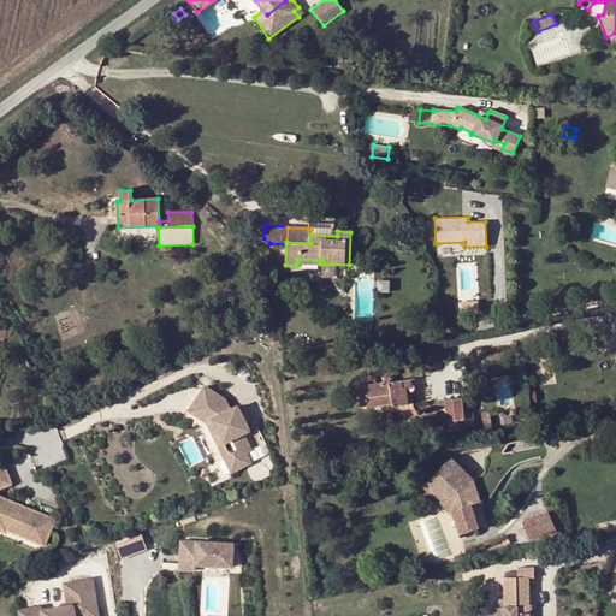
[(483,350),(486,363),(505,360),(505,357),(503,347),(483,350)]
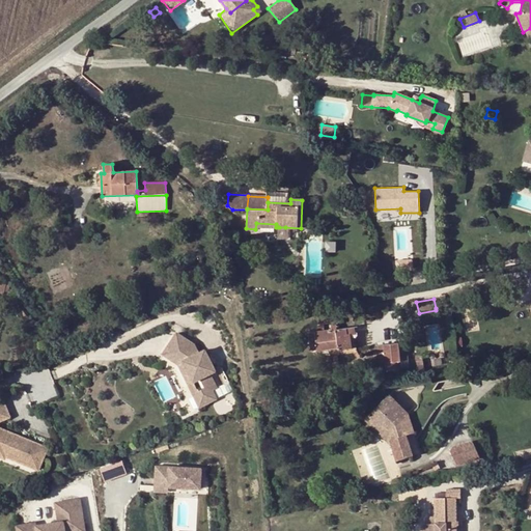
[(29,318),(24,322),(27,328),(32,325),(29,318)]
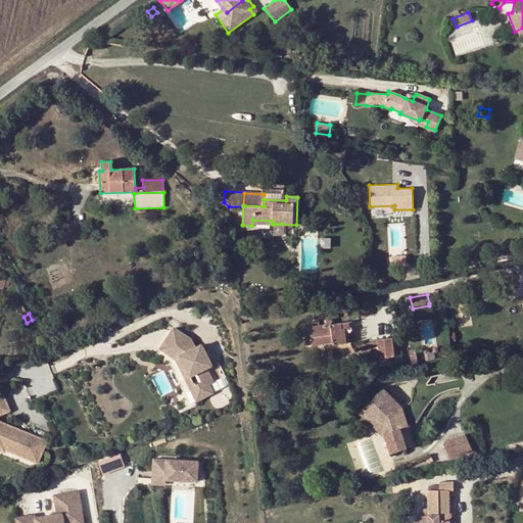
[(327,325),(303,328),(305,346),(333,342),(333,345),(347,343),(344,329),(342,329),(341,323),(330,324),(331,326),(328,327),(327,325)]
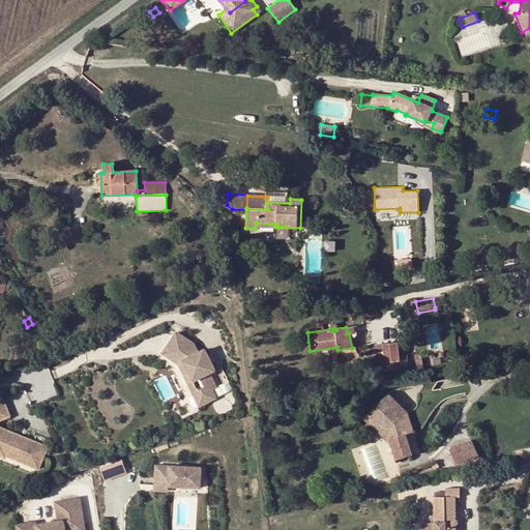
[(202,400),(213,393),(211,389),(215,387),(208,373),(215,370),(205,349),(199,352),(195,345),(179,329),(171,337),(175,341),(170,346),(181,357),(193,381),(200,377),(205,387),(198,390),(202,400)]
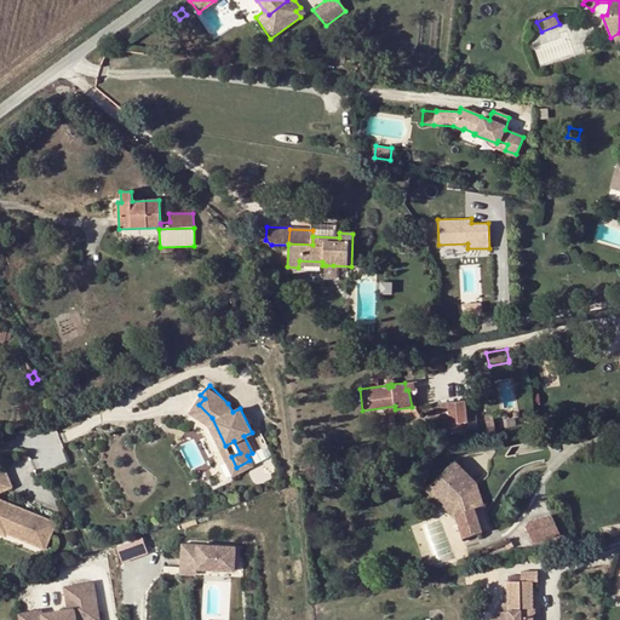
[(205,399),(200,395),(195,401),(190,406),(207,424),(233,475),(252,465),(250,460),(236,468),(225,446),(212,418),(199,405),(205,399)]
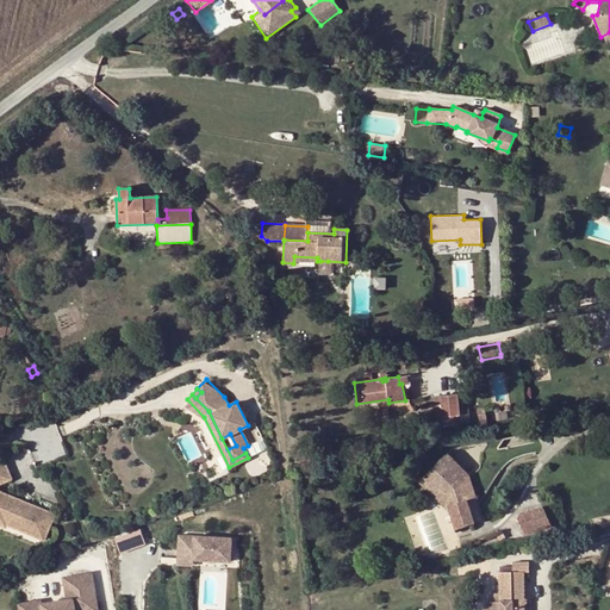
[(458,394),(440,397),(441,405),(427,406),(429,428),(443,427),(444,431),(459,430),(458,424),(461,424),(458,394)]
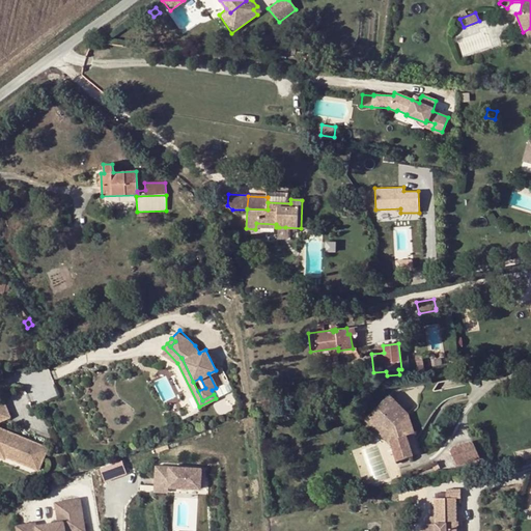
[(421,358),(420,356),(414,357),(416,367),(422,366),(421,362),(421,358)]
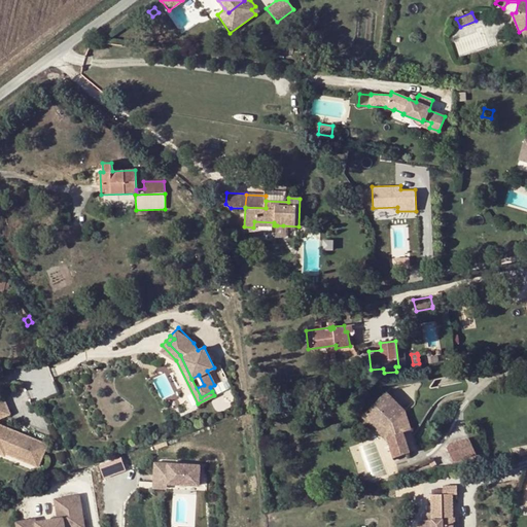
[(283,389),(282,383),(271,384),(272,391),(283,389)]
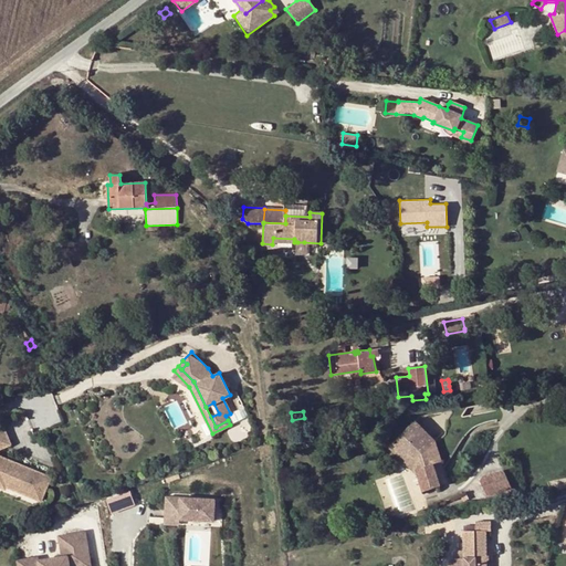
[(388,447),(397,456),(400,451),(404,451),(411,459),(418,451),(426,459),(416,470),(422,490),(439,485),(432,464),(427,446),(435,442),(413,421),(388,447)]
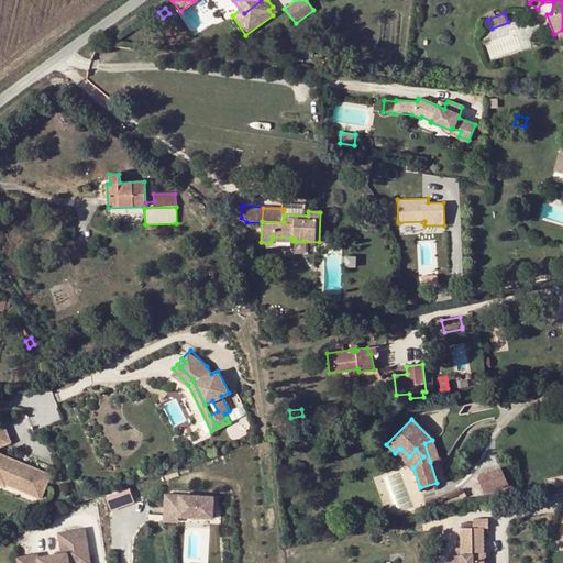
[(3,424),(0,424),(0,483),(6,485),(7,483),(41,497),(51,474),(0,453),(0,445),(11,442),(3,424)]
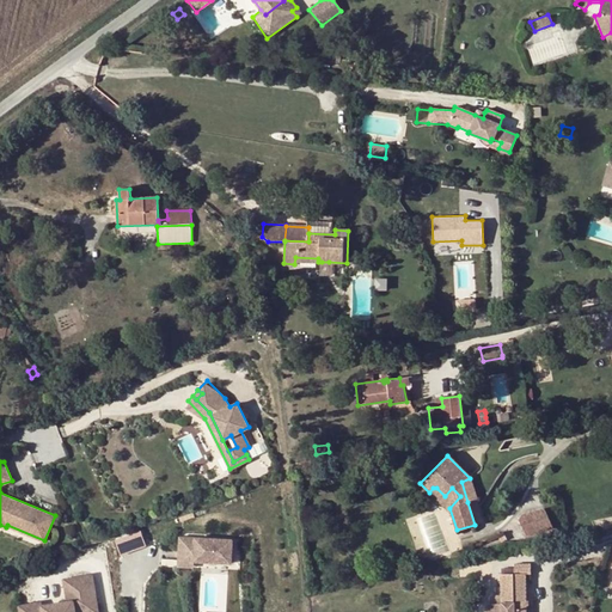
[(476,500),(470,478),(461,482),(467,502),(476,500)]
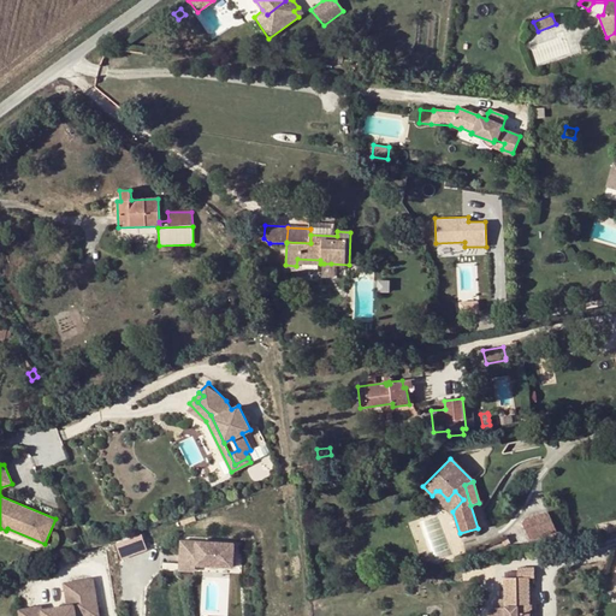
[(436,491),(432,496),(450,515),(452,511),(463,499),(455,491),(448,499),(439,491),(436,491)]
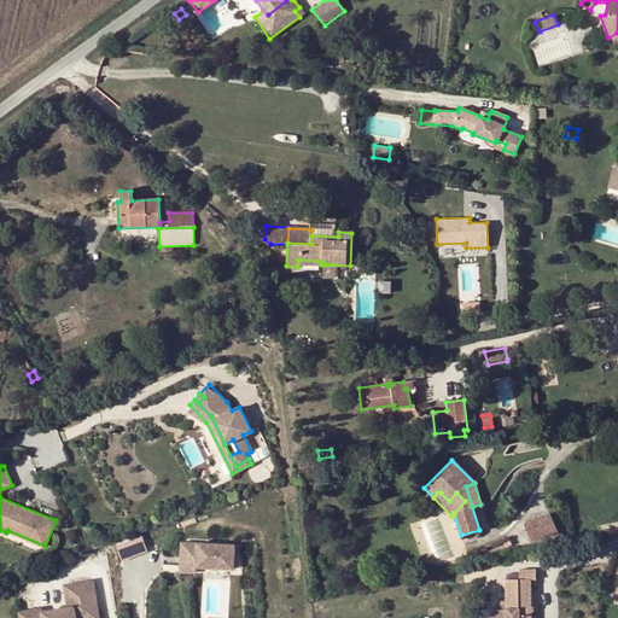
[(519,518),(516,523),(524,542),(553,537),(543,513),(519,518)]
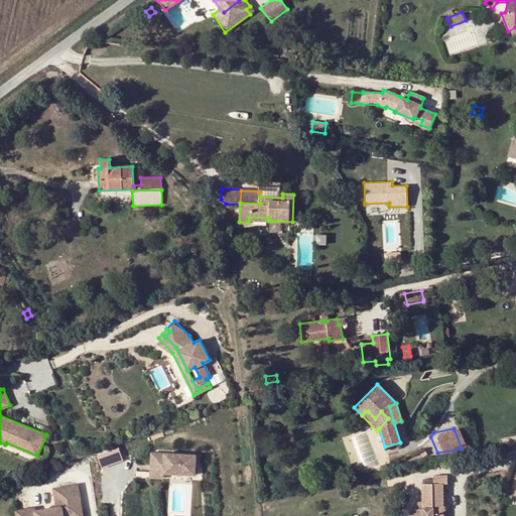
[(197,455),(155,454),(154,469),(164,469),(164,474),(196,475),(197,455)]
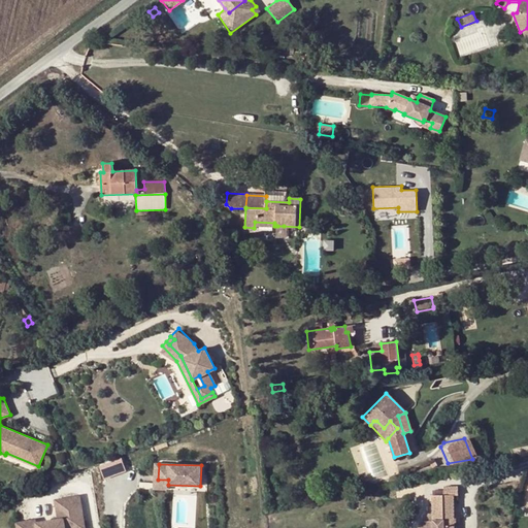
[(432,495),(432,515),(432,527),(452,527),(453,522),(450,522),(450,518),(453,519),(452,495),(457,495),(457,487),(443,487),(443,495),(432,495)]
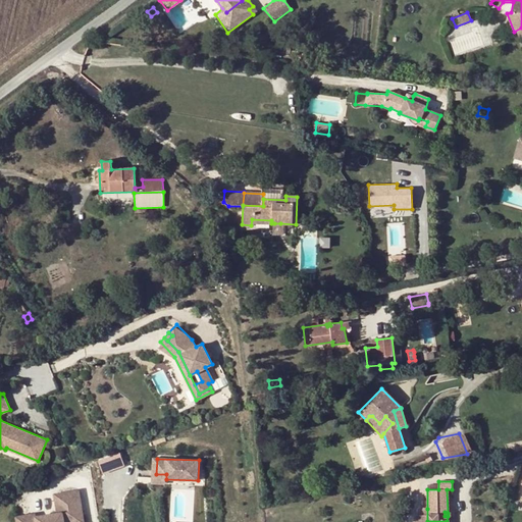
[(393,492),(392,484),(381,486),(382,493),(393,492)]
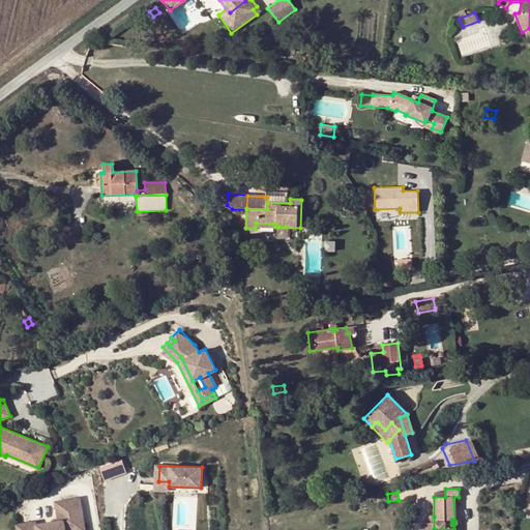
[(16,526),(16,529),(64,529),(64,528),(83,524),(79,498),(55,502),(58,522),(36,525),(35,522),(16,526)]
